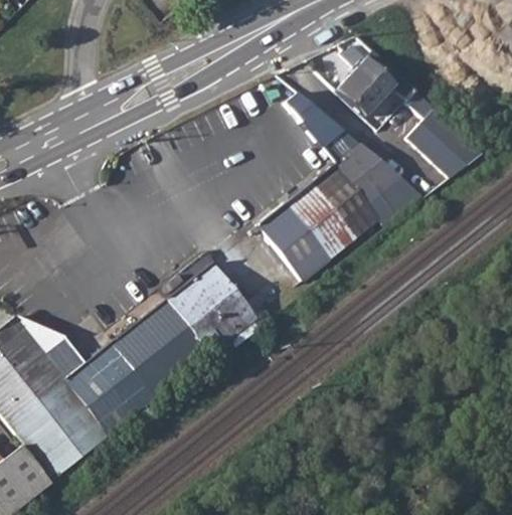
[(391,88),(406,102),(415,92),(373,52),(337,92),(364,117),(391,88)]
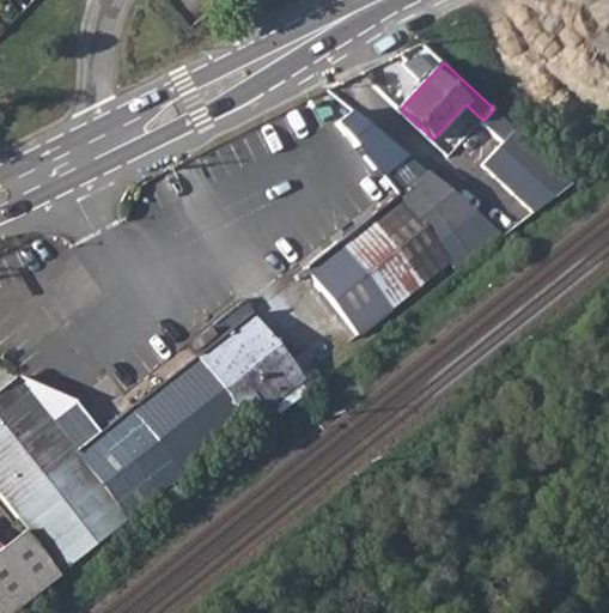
[(494,109),(483,121),(505,140),(517,128),(494,109)]
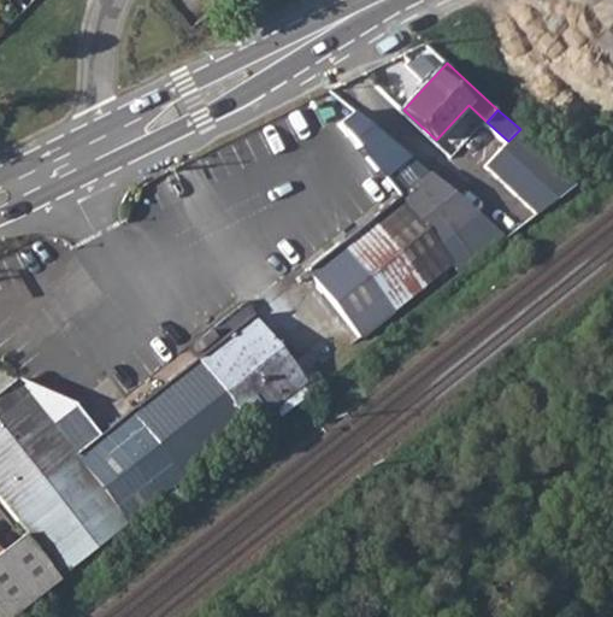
[(342,123),(387,177),(412,157),(357,112),(342,123)]
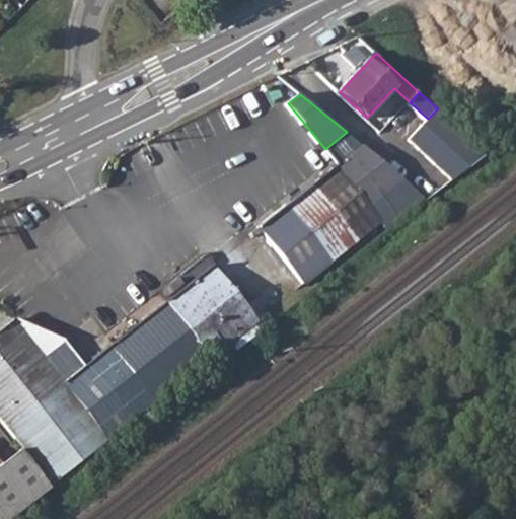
[(438,108),(428,119),(410,139),(453,178),(486,152),(438,108)]
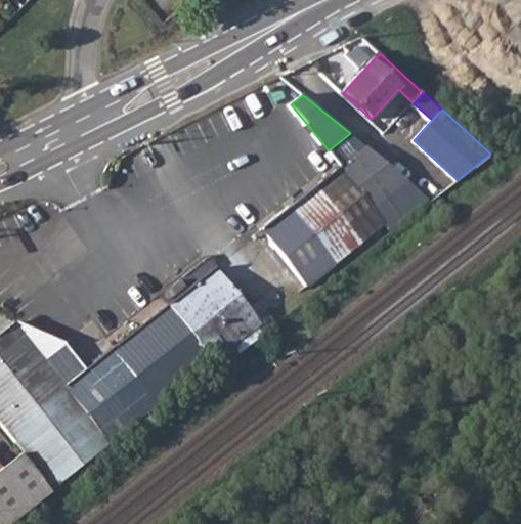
[(350,133),(329,150),(341,167),(366,146),(350,133)]
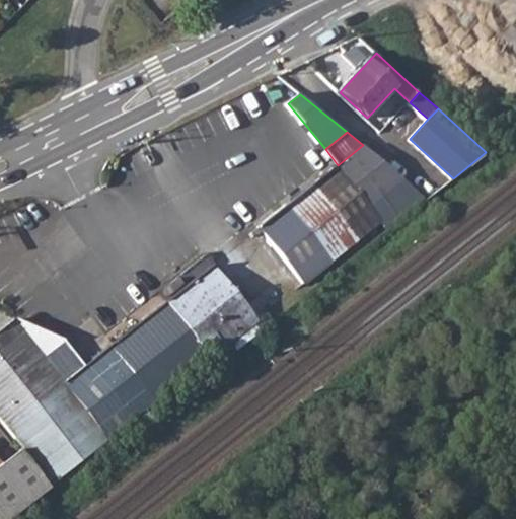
[(338,165),(314,183),(361,239),(384,221),(371,205),(404,178),(363,145),(338,165)]
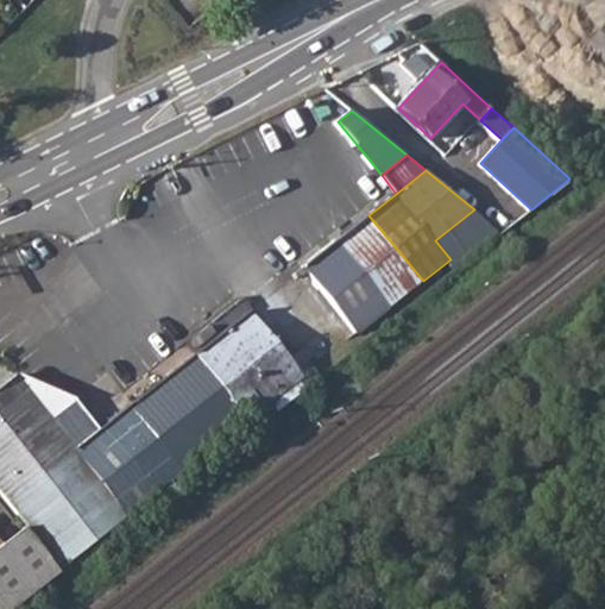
[(358,332),(423,281),(369,215),(304,267),(358,332)]
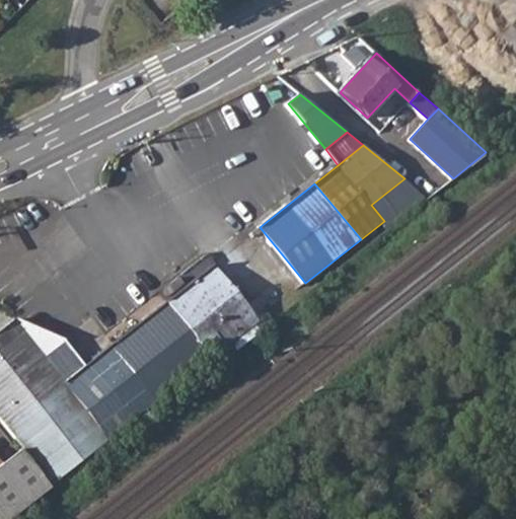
[(213,265),(167,301),(214,357),(214,356),(258,321),(213,265)]
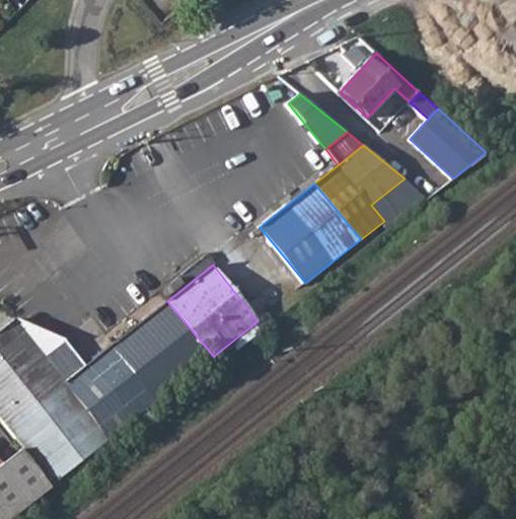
[(167,301),(115,344),(159,399),(214,357),(167,301)]
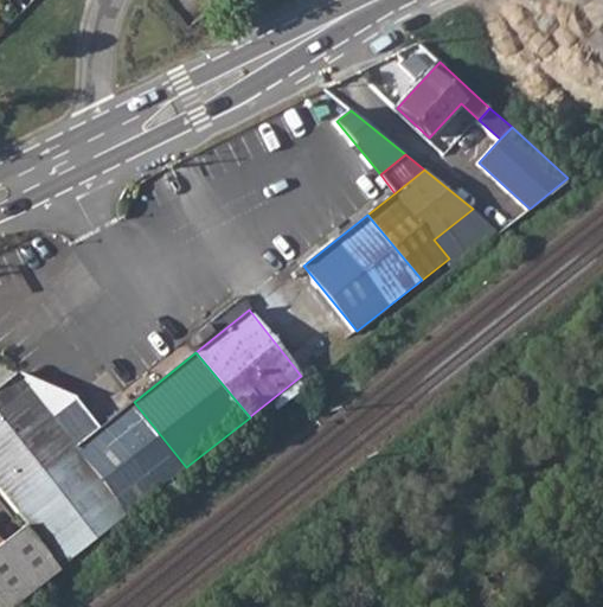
[(20,374),(0,389),(0,484),(64,564),(186,467),(134,402),(101,428),(78,446),(20,374)]
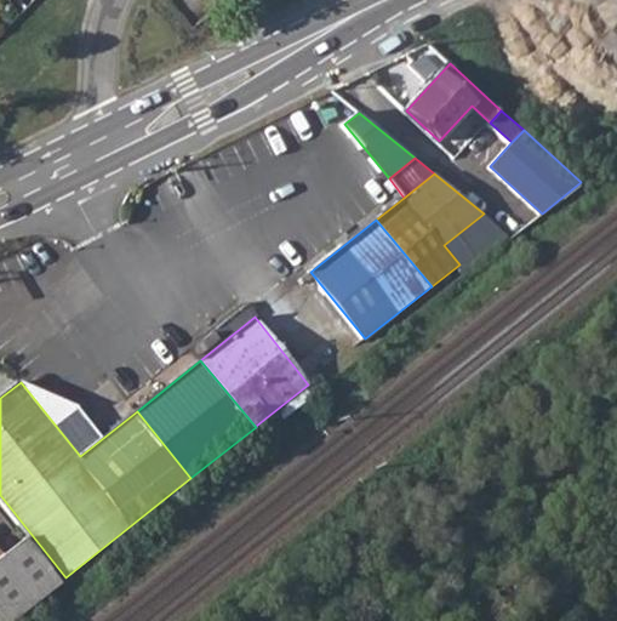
[(23,382),(21,382),(80,456),(103,438),(78,404),(23,382)]
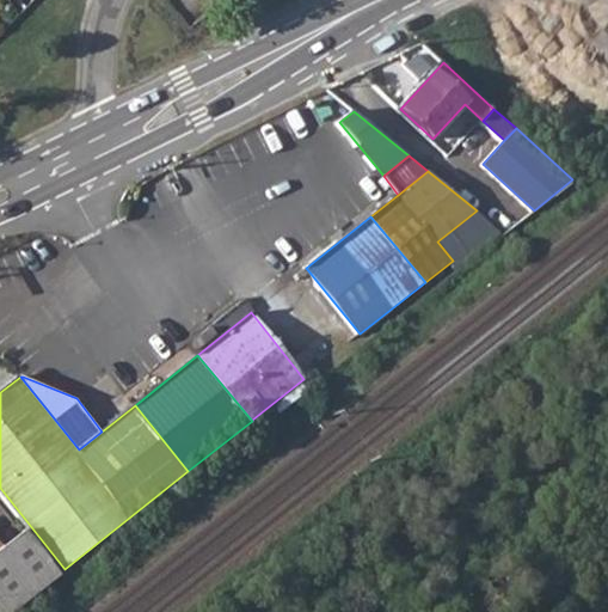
[(304,379),(252,420),(259,428),(309,387),(304,379)]
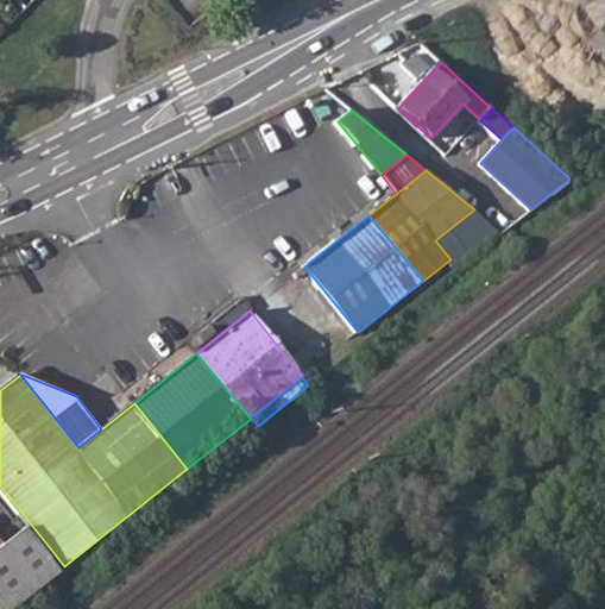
[(0,608),(10,608),(61,570),(27,527),(4,545),(0,539),(0,608)]
